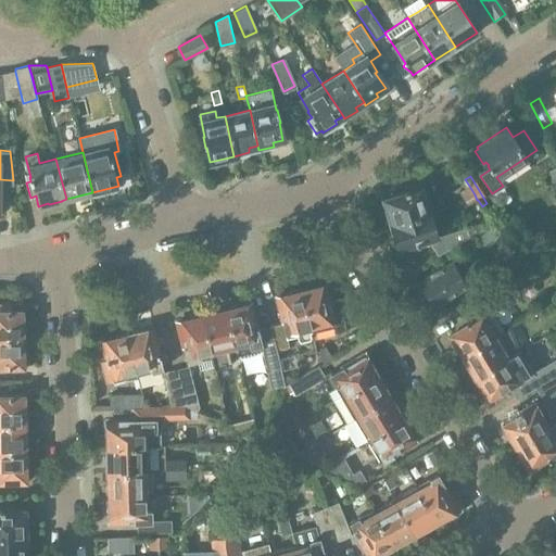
[(390,224),(391,225),(429,213),(420,185),(404,190),(404,193),(382,200),(386,211),(384,211),(388,224),(390,224)]
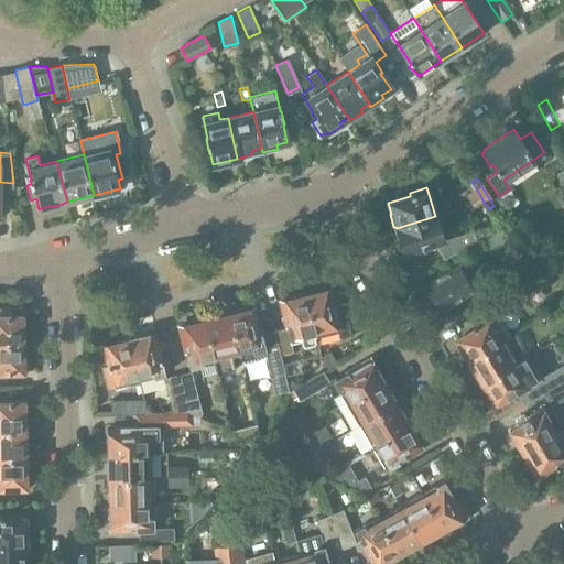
[(464,196),(468,205),(481,197),(476,188),(464,196)]
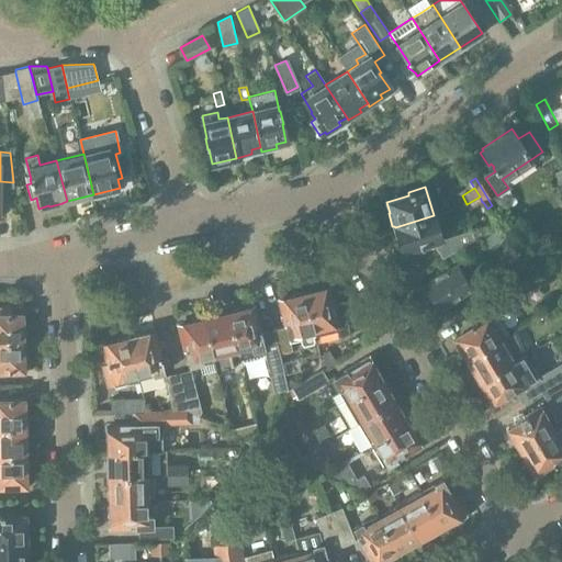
[(470,210),(482,202),(480,197),(467,204),(470,210)]
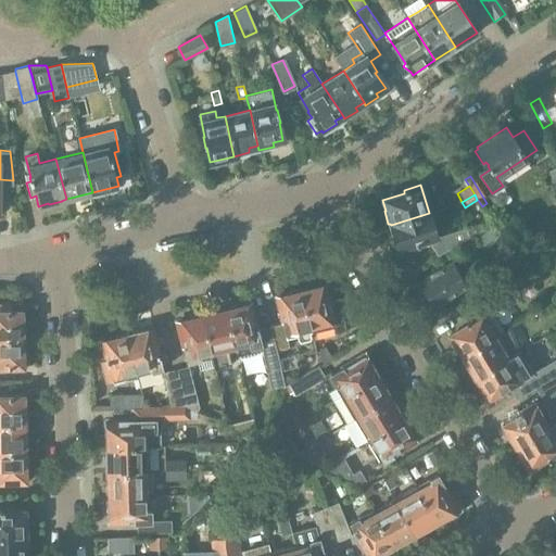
[(437,255),(472,232),(469,227),(465,229),(464,228),(437,237),(433,227),(438,226),(433,211),(429,213),(391,225),(394,235),(392,236),(395,249),(399,248),(399,250),(400,250),(402,255),(416,251),(414,244),(428,240),(437,255)]
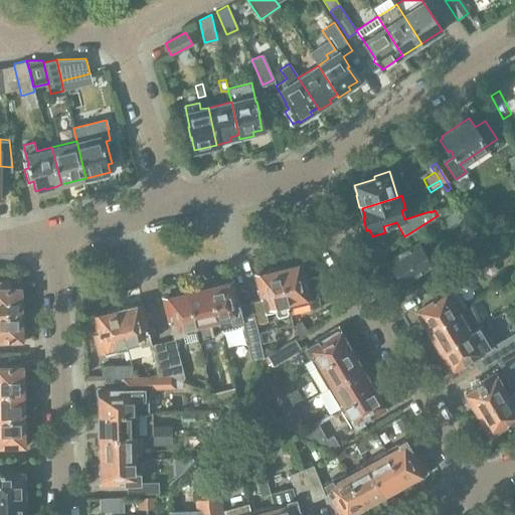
[(449,226),(472,211),(457,206),(442,215),(449,226)]
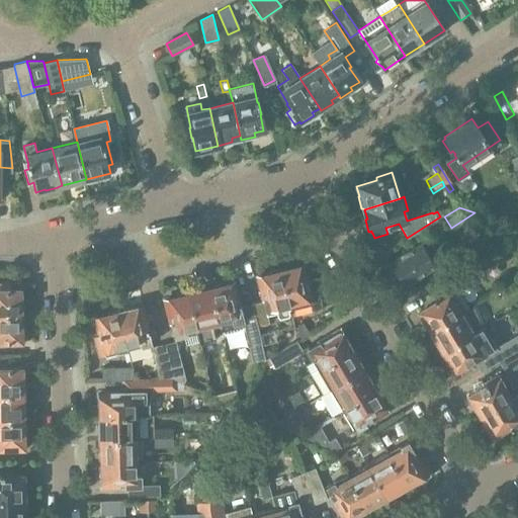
[(421,244),(390,263),(396,274),(395,276),(399,282),(401,282),(403,285),(435,266),(421,244)]
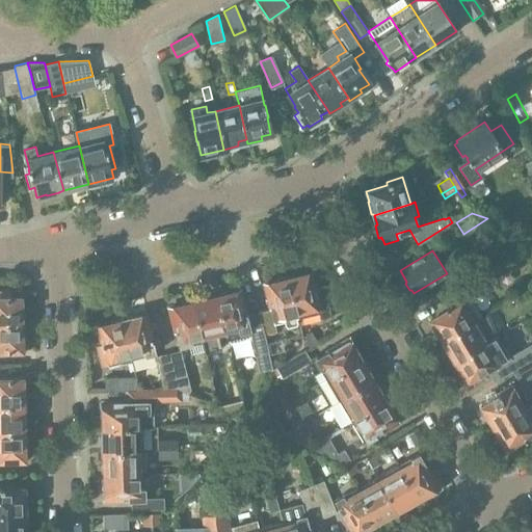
[(446,310),(437,315),(430,319),(435,329),(434,331),(437,338),(441,338),(442,341),(473,322),(482,317),(475,304),(480,298),(476,290),(494,280),(489,271),(484,270),(459,285),(466,295),(445,308),(446,310)]
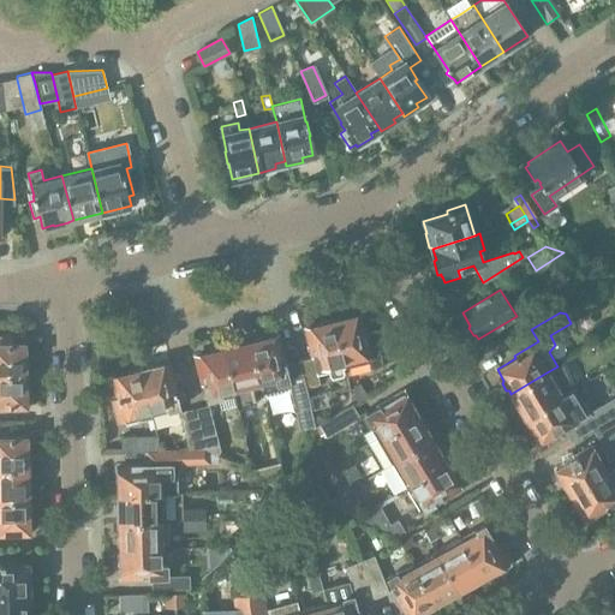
[(360,315),(333,321),(344,365),(380,357),(376,340),(368,342),(360,315)]
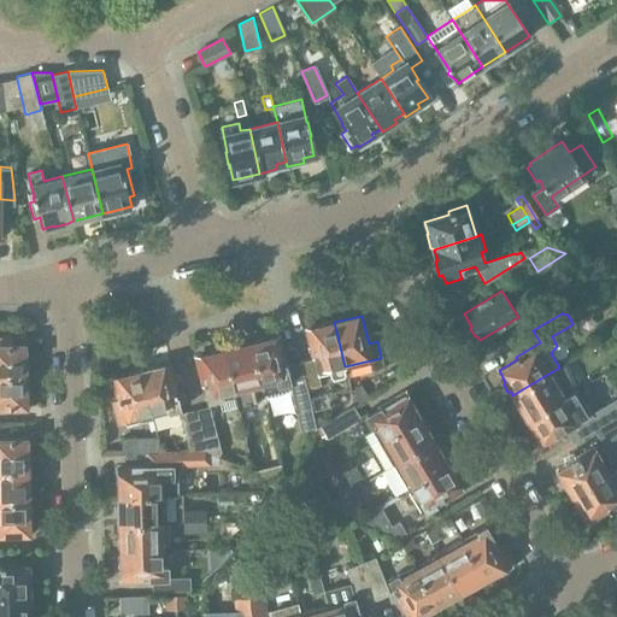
[(321,386),(321,383),(347,376),(345,366),(334,322),(333,323),(329,321),(319,323),(319,327),(307,329),(315,359),(299,363),(306,389),(321,386)]
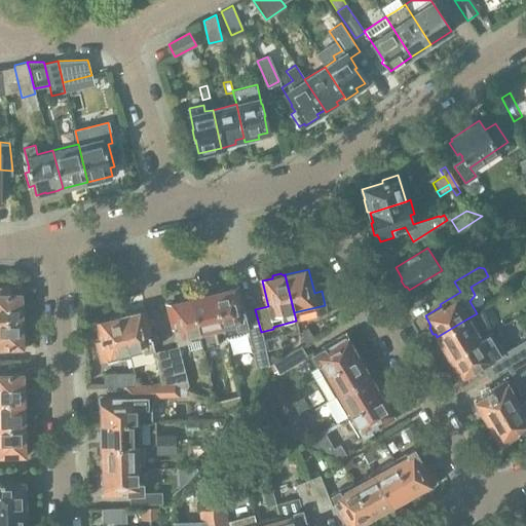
[(0,321),(22,322),(21,294),(10,294),(9,289),(0,288),(0,321)]
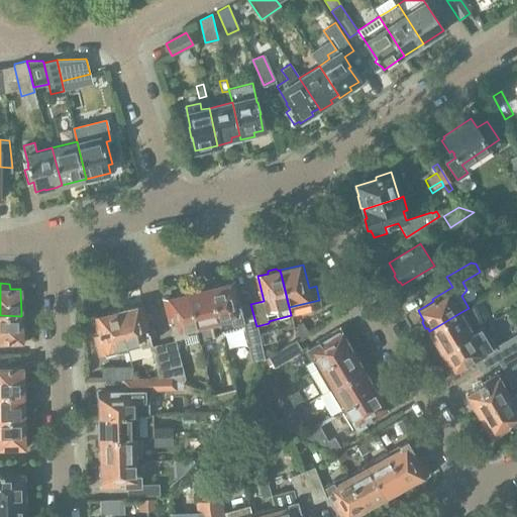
[(213,288),(210,288),(219,325),(221,335),(244,329),(248,345),(261,342),(256,326),(250,304),(239,307),(233,283),(223,285),(221,284),(213,286),(213,288)]
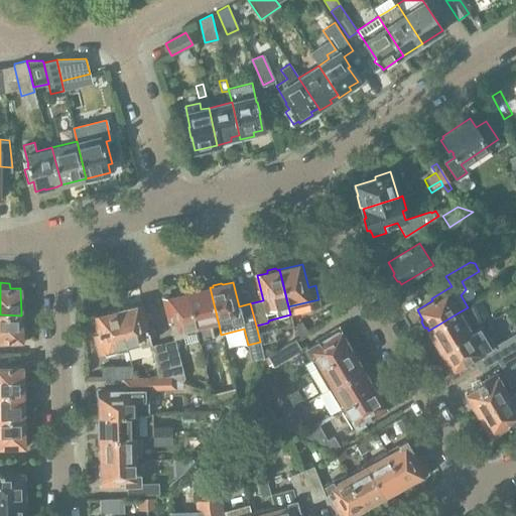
[(219,325),(210,287),(201,290),(198,288),(190,290),(189,292),(187,293),(200,340),(200,342),(215,338),(212,327),(219,325)]
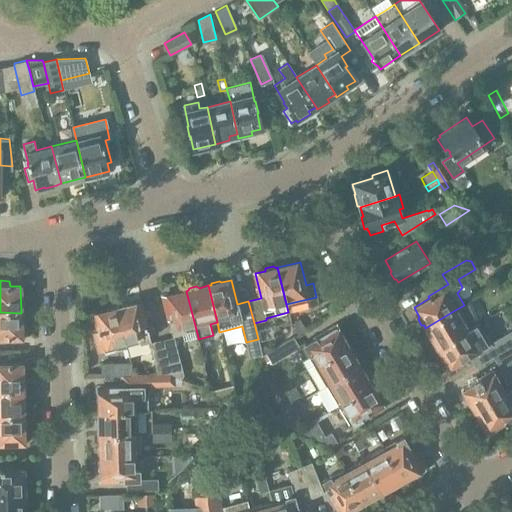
[(184,341),(198,337),(186,291),(184,291),(182,290),(174,292),(173,294),(163,296),(172,334),(181,331),(184,341)]
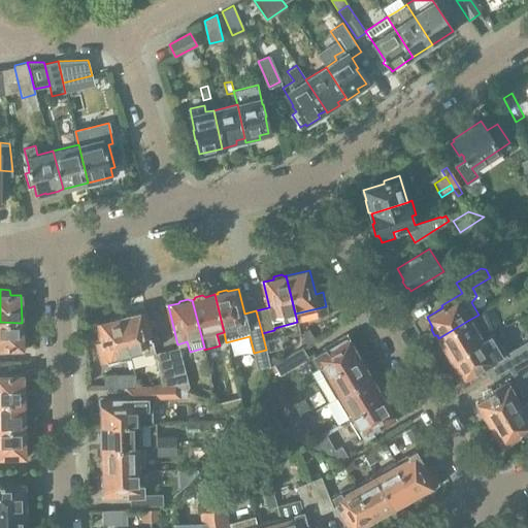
[(123,318),(121,318),(130,357),(154,351),(144,312),(134,315),(131,314),(124,315),(123,318)]
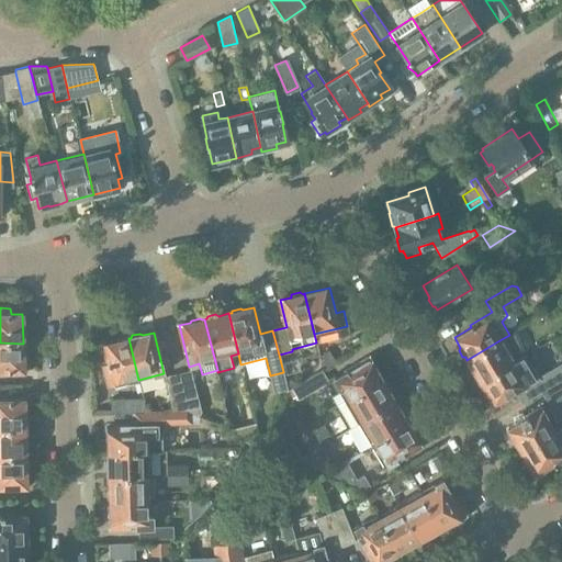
[(103,371),(108,386),(113,385),(138,380),(128,338),(103,345),(109,370),(103,371)]
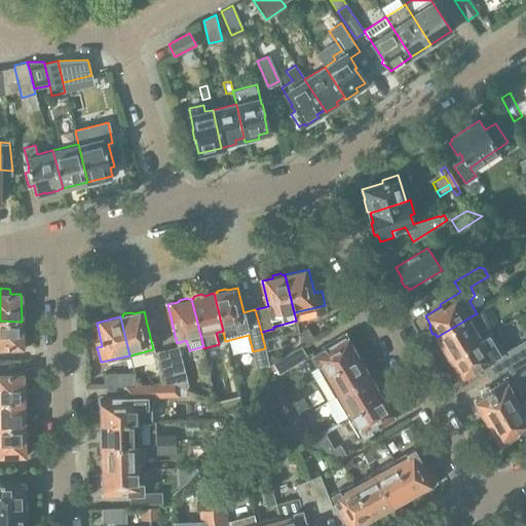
[(480,340),(467,318),(437,337),(439,340),(438,342),(441,347),(444,348),(449,358),(480,340)]
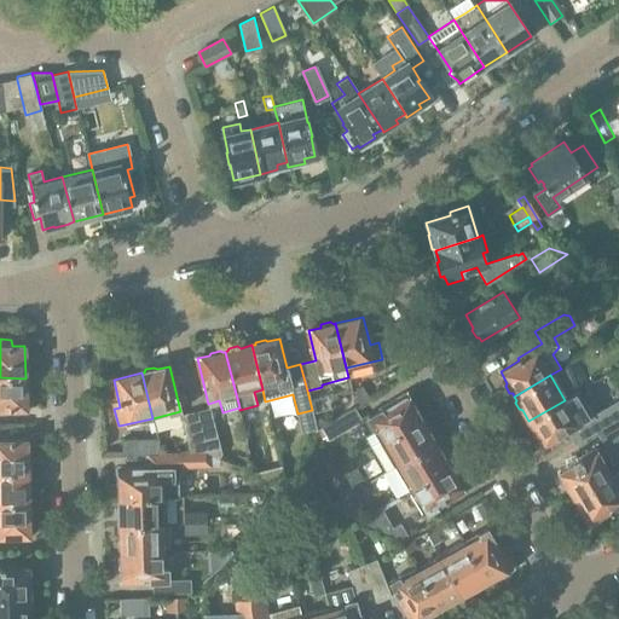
[(0,409),(25,409),(25,379),(0,377),(0,409)]
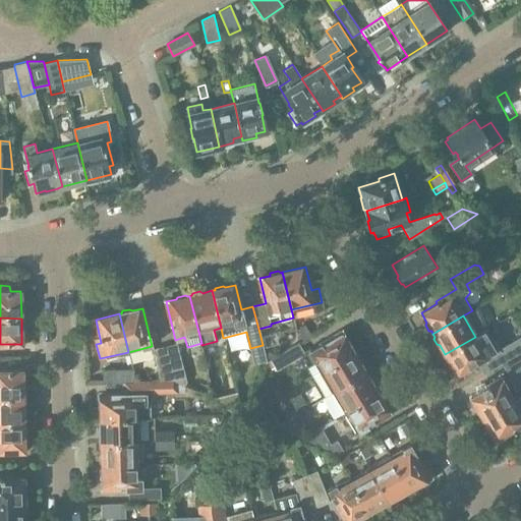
[(312,377),(353,352),(353,351),(353,348),(349,342),(347,341),(342,332),(304,353),(299,344),(267,362),(271,369),(275,366),(277,370),(300,356),(312,377)]
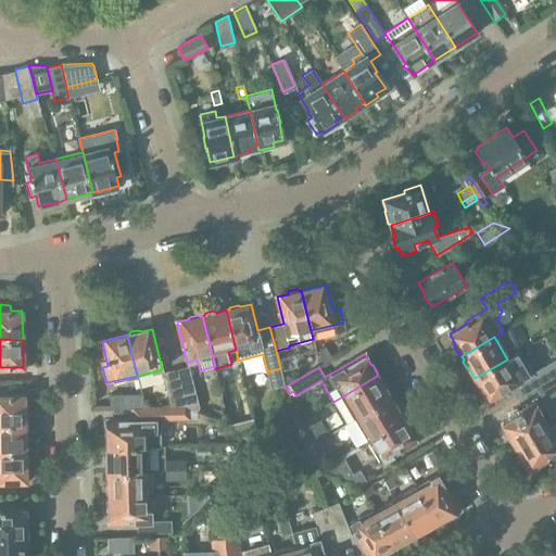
[(555,358),(534,371),(529,375),(529,376),(536,388),(555,376),(555,358)]
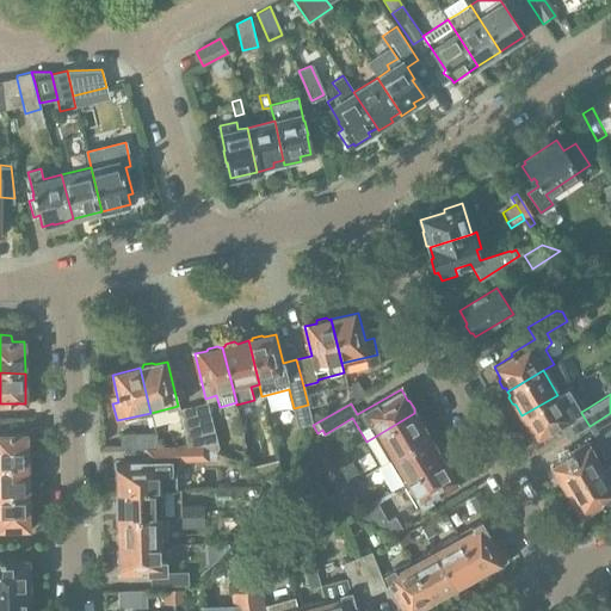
[(590,426),(581,413),(572,419),(557,395),(522,415),(523,417),(522,420),(525,426),(529,427),(536,439),(555,427),(556,430),(561,427),(568,439),(590,426)]
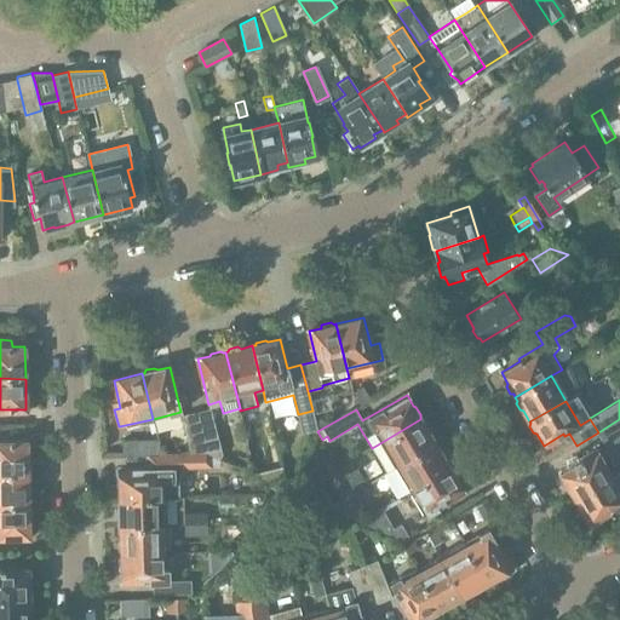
[(210,408),(195,412),(206,452),(211,451),(208,438),(217,436),(210,408)]
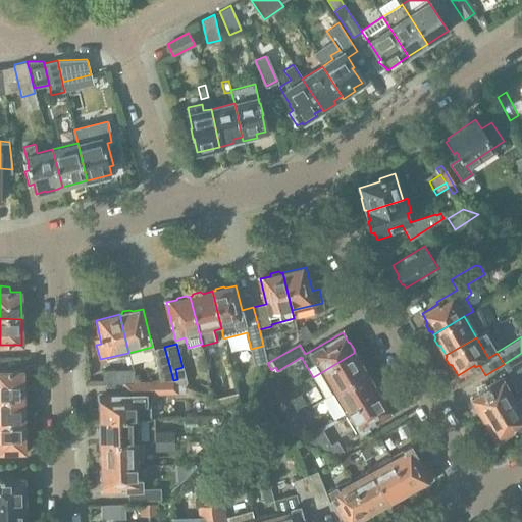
[(276,357),(274,344),(263,346),(265,359),(276,357)]
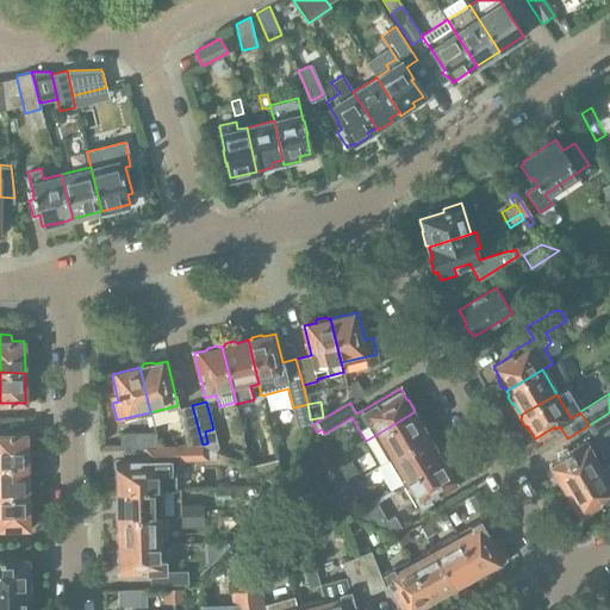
[(178,409),(187,447),(201,446),(203,444),(192,405),(178,409)]
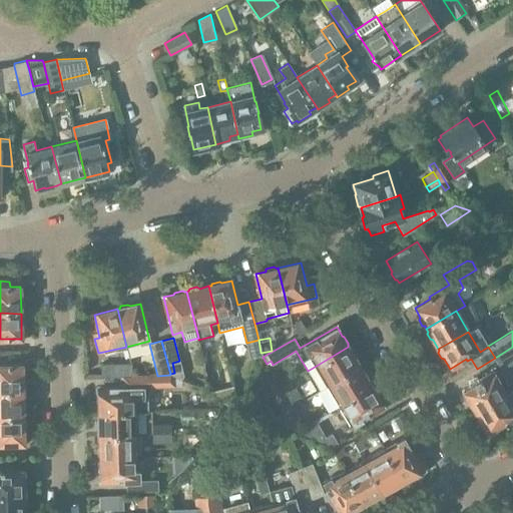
[(320,391),(322,390),(327,387),(360,368),(355,359),(356,356),(351,349),(349,348),(348,347),(308,371),(320,391)]
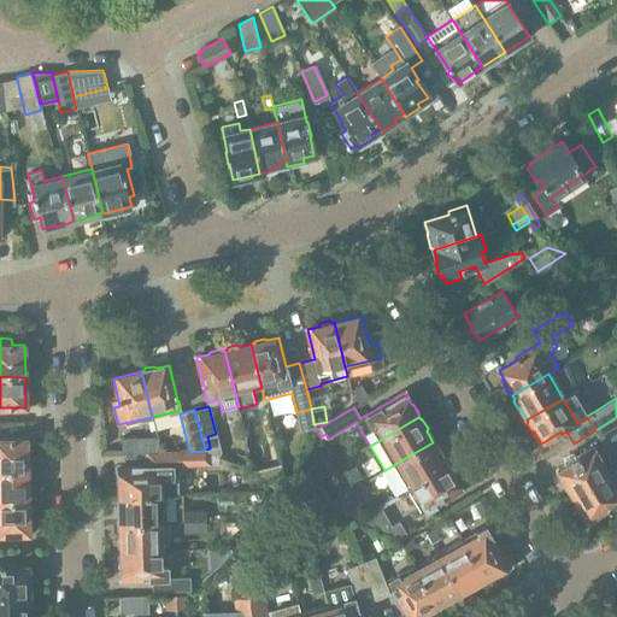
[(616,417),(595,432),(603,444),(616,434),(616,417)]
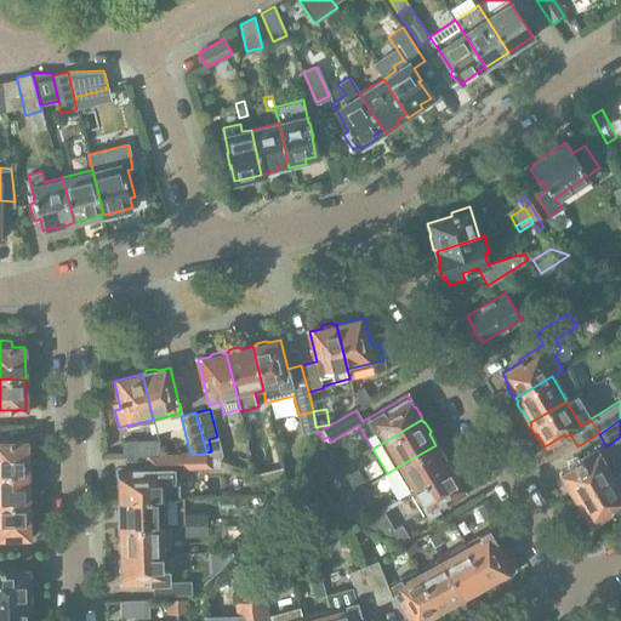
[(121,457),(147,457),(158,456),(158,440),(121,442),(121,457)]
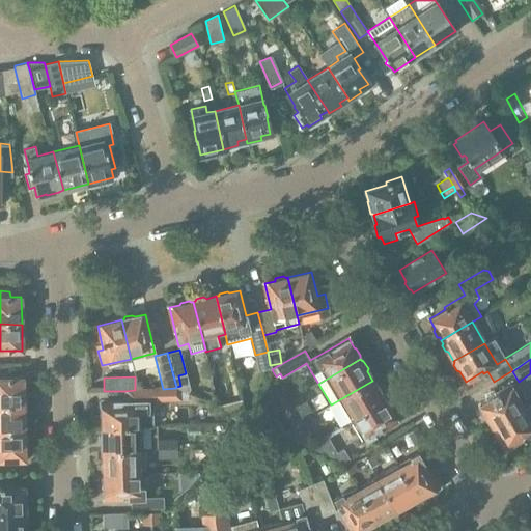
[(0,406),(24,406),(23,378),(0,378),(0,406)]
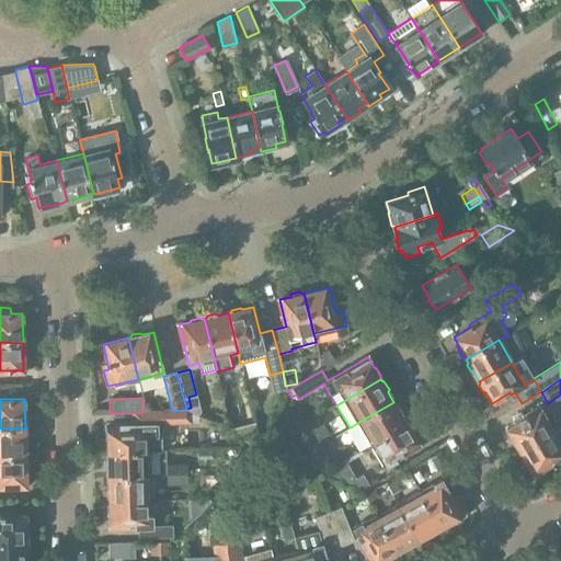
[(393,402),(357,423),(370,445),(407,423),(405,422),(407,419),(402,411),(399,410),(393,402)]
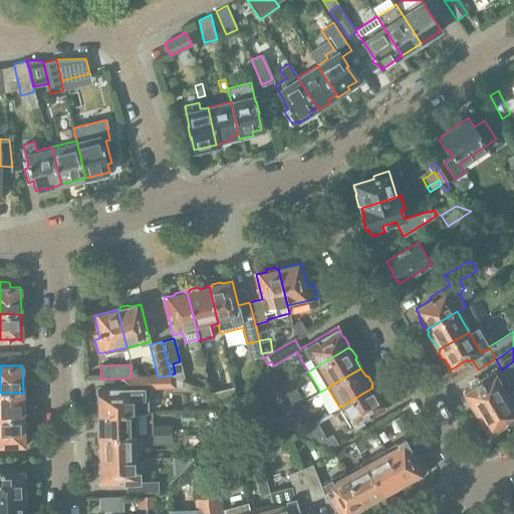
[(482,382),(473,388),(465,393),(470,402),(470,405),(473,410),(476,411),(477,413),(506,395),(494,372),(480,380),(482,382)]
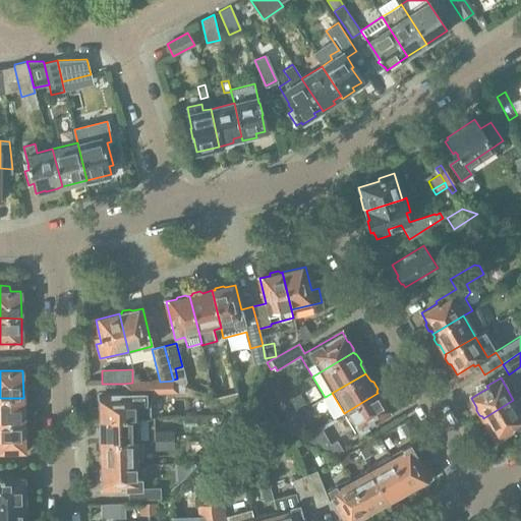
[(172,381),(160,382),(141,382),(141,383),(132,383),(123,384),(123,395),(100,395),(100,405),(98,407),(98,416),(100,417),(100,419),(139,418),(150,418),(149,394),(177,393),(177,385),(172,381)]
